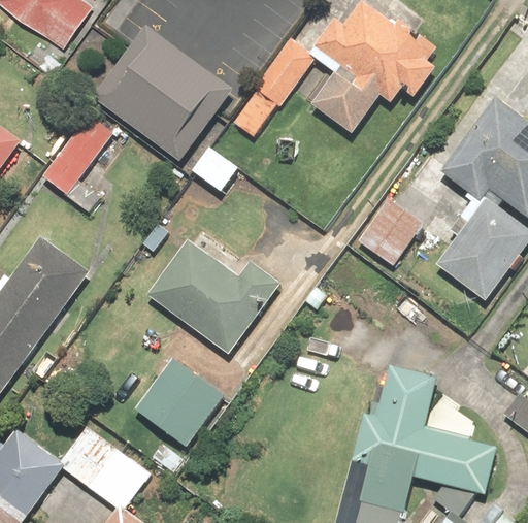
[(3,0),(64,44),(94,3),(90,0),(3,0)]
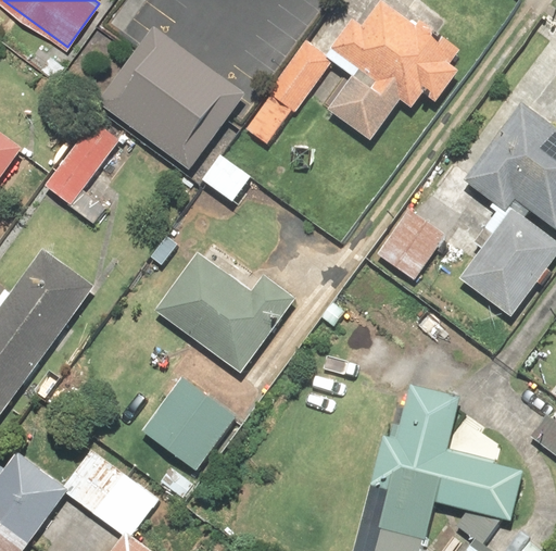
[(409,21),(379,0),(377,0),(361,26),(351,20),(330,51),(354,67),(324,111),(373,143),(401,101),(411,109),(420,95),(436,104),(460,67),(449,60),(458,46),(414,15),(409,21)]
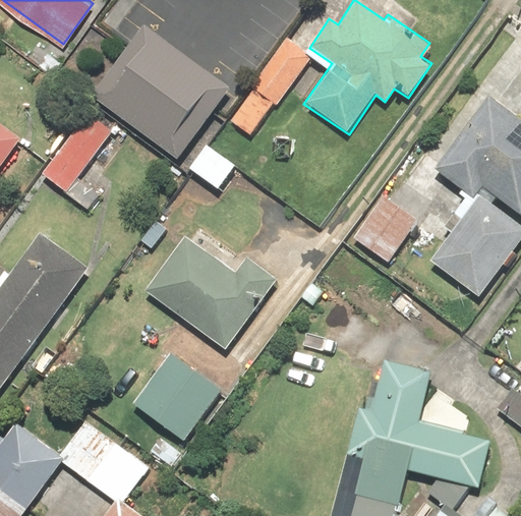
[(229,95),(141,27),(91,94),(178,161),(229,95)]
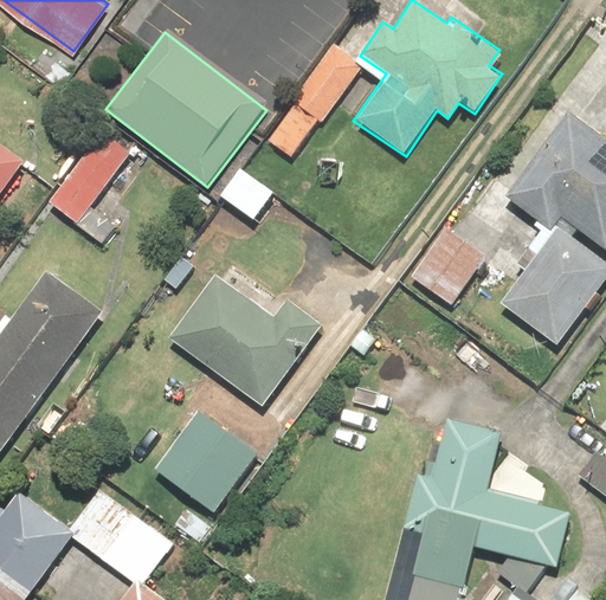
[(321,122),(365,66),(335,43),(290,100),(294,102),(266,137),(291,156),(318,120),(321,122)]
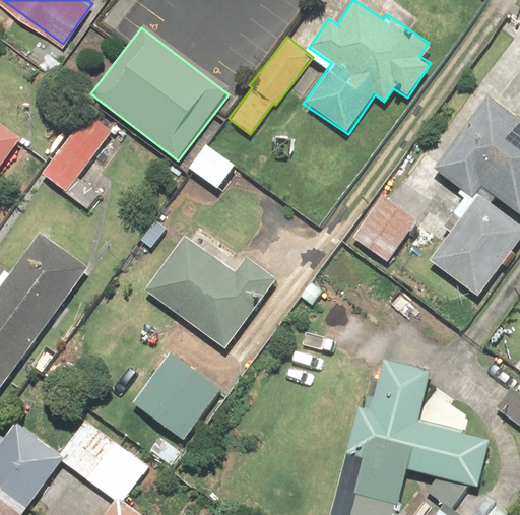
[(519,119),(485,95),(433,170),(472,198),(480,187),(519,214),(519,212),(519,119)]
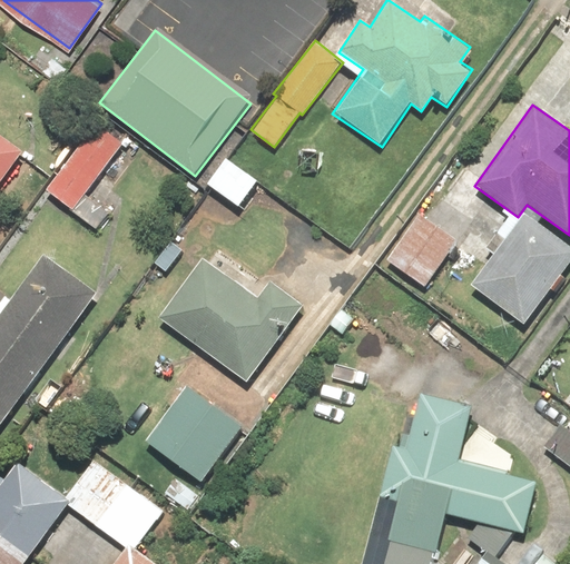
[(125,144),(98,124),(47,190),(95,228),(108,211),(85,194),(125,144)]
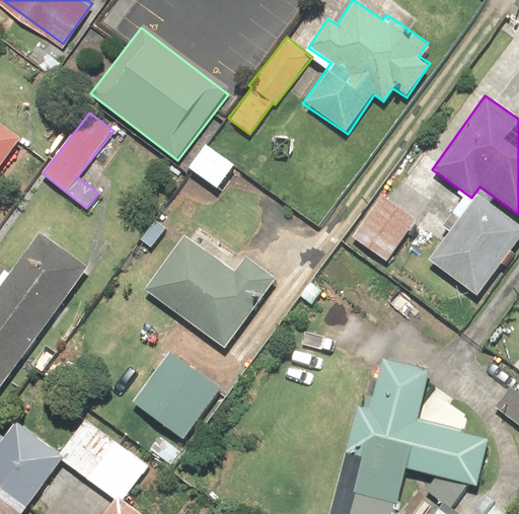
[(0,167),(21,139),(0,123),(0,167)]
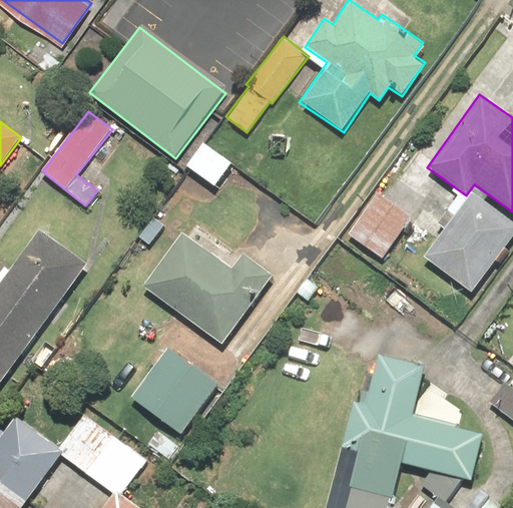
[(412,217),(376,191),(346,233),(382,260),(412,217)]
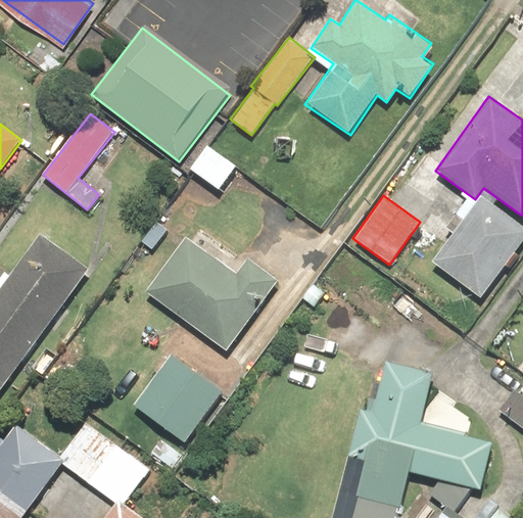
[(522,237),(522,226),(480,195),(434,261),(482,295),(522,237)]
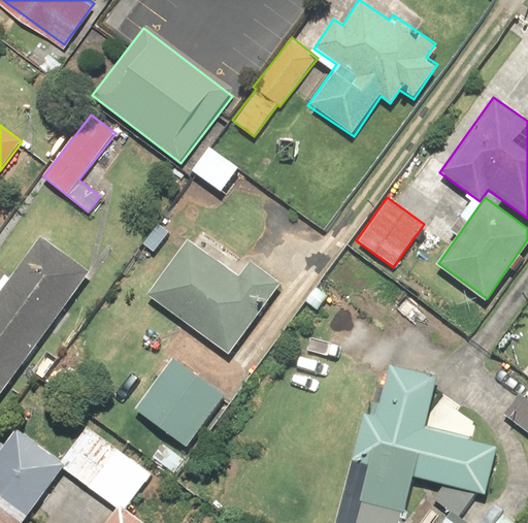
[(0,392),(89,271),(39,235),(9,278),(3,273),(0,276),(0,392)]
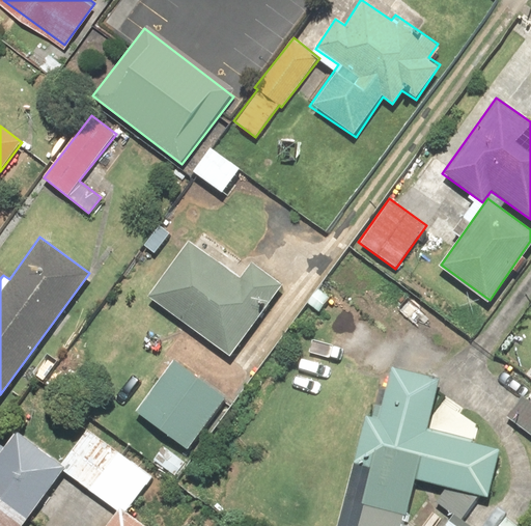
[(190,239),(146,296),(231,358),(283,287),(250,263),(241,276),(190,239)]
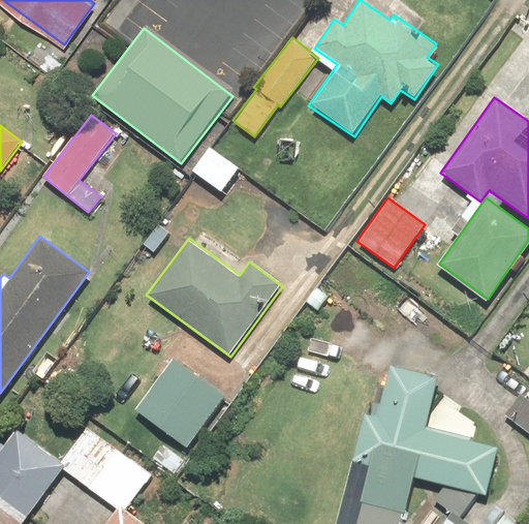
[(222,395),(175,361),(137,413),(150,422),(142,433),(154,442),(162,432),(184,448),(222,395)]
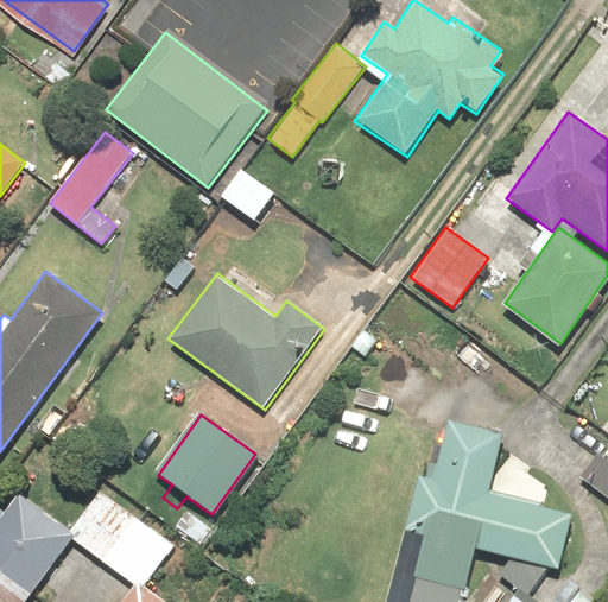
[(545,601),(530,590),(551,564),(561,566),(571,514),(485,498),(496,436),(443,425),(432,480),(417,476),(406,532),(422,536),(409,601),(470,601),(474,588),(463,587),(470,549),(508,556),(495,571),(518,589),(507,601),(545,601)]
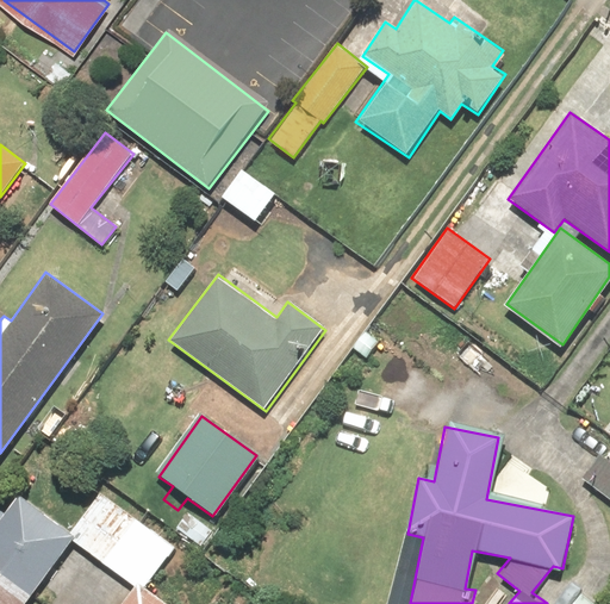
[(609,460),(599,453),(582,477),(609,499),(609,460)]
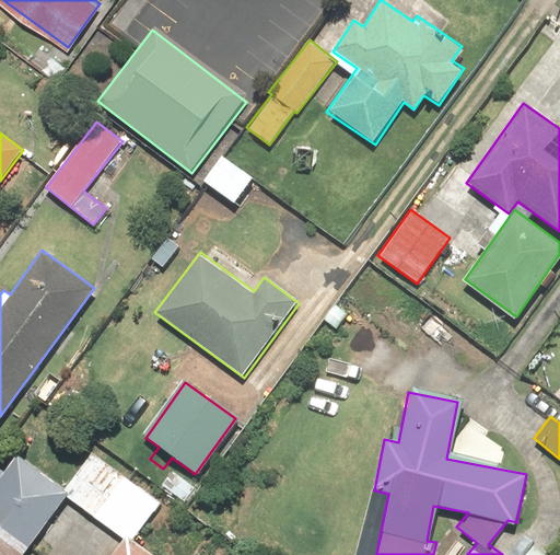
[(63,490),(15,455),(0,476),(0,554),(23,554),(67,497),(125,540),(113,554),(166,554),(136,532),(160,500),(92,451),(63,490)]
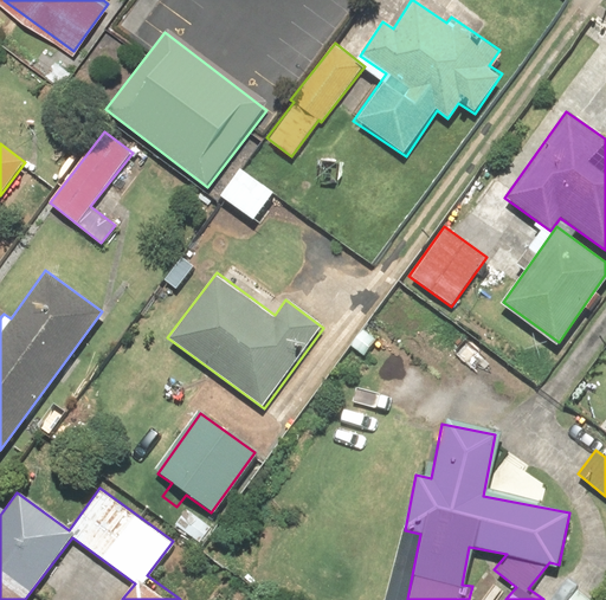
[(595,599),(579,585),(565,599),(595,599)]
